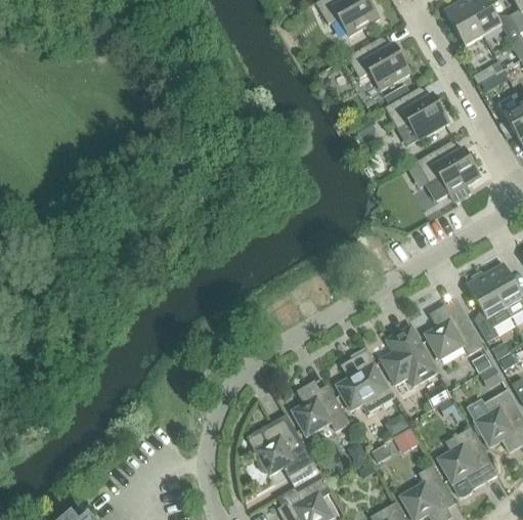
[(318,0),(315,2),(328,23),(339,16),(349,35),(379,17),(368,0),(318,0)]
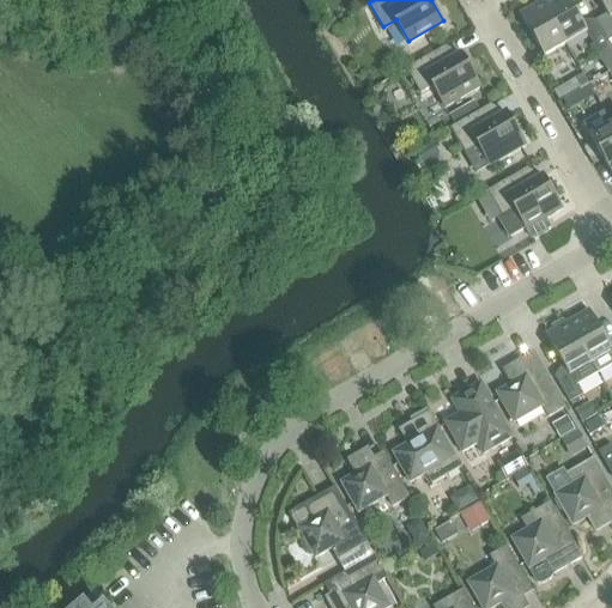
[(565,41),(543,0),(539,0),(520,11),(544,53),(565,41)]
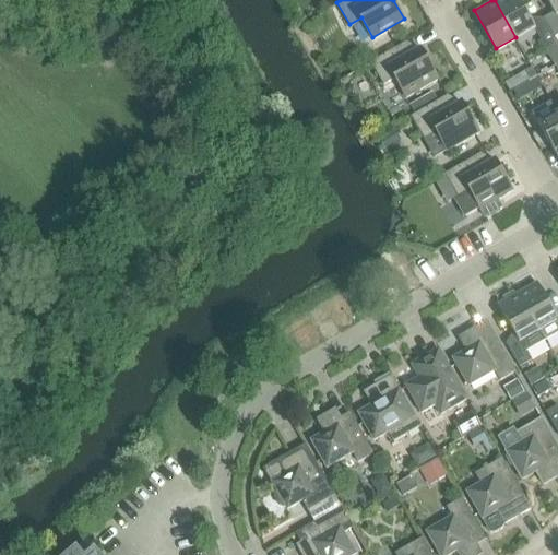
[(515,37),(534,26),(547,49),(557,42),(557,40),(542,13),(532,20),(520,0),(495,0),(515,37)]
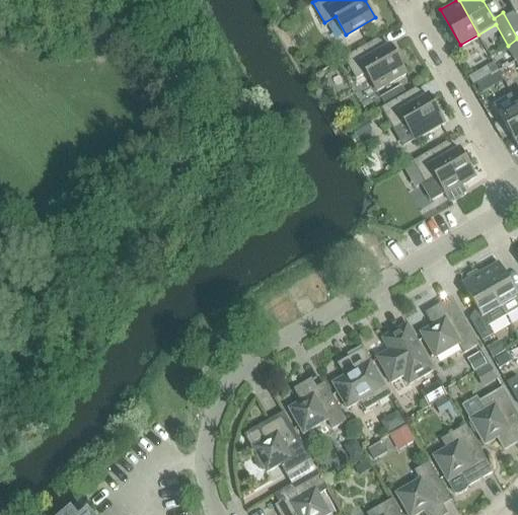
[(509,0),(516,12),(517,16),(517,0),(509,0)]
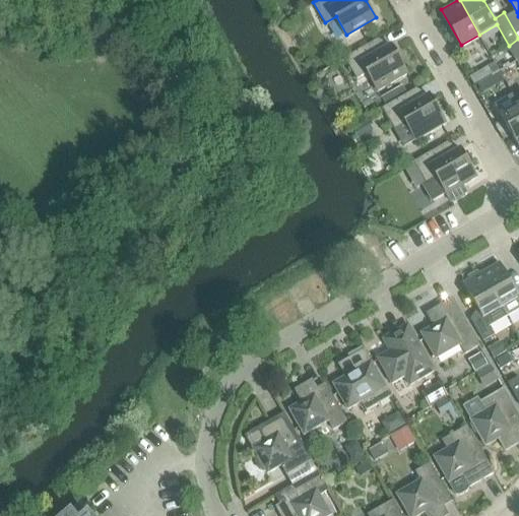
[(360,33),(351,38),(358,48),(366,43),(360,33)]
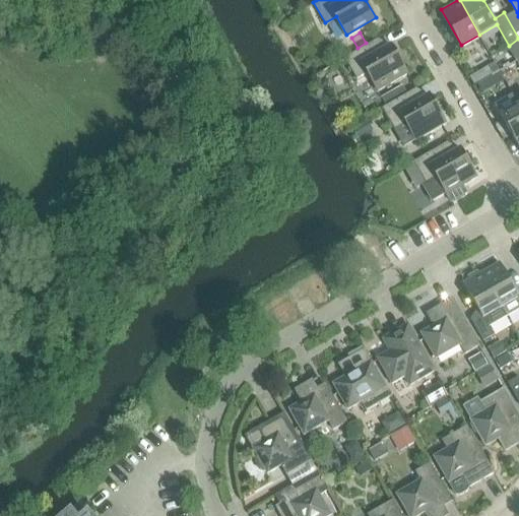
[(358,48),(344,56),(357,76),(367,70),(377,88),(407,71),(391,43),(384,47),(378,36),(366,43),(358,48)]
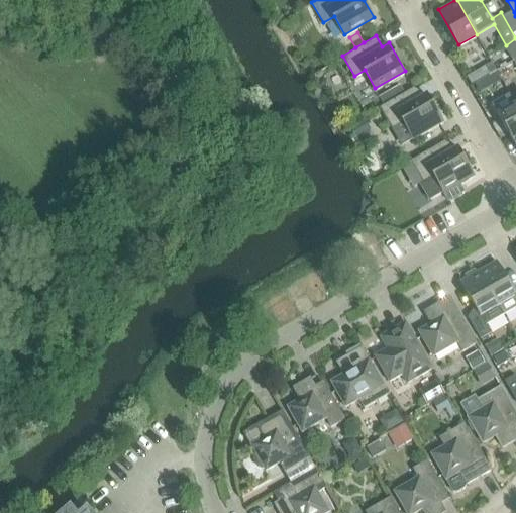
[(489,73),(497,68),(492,60),(484,65),(489,73)]
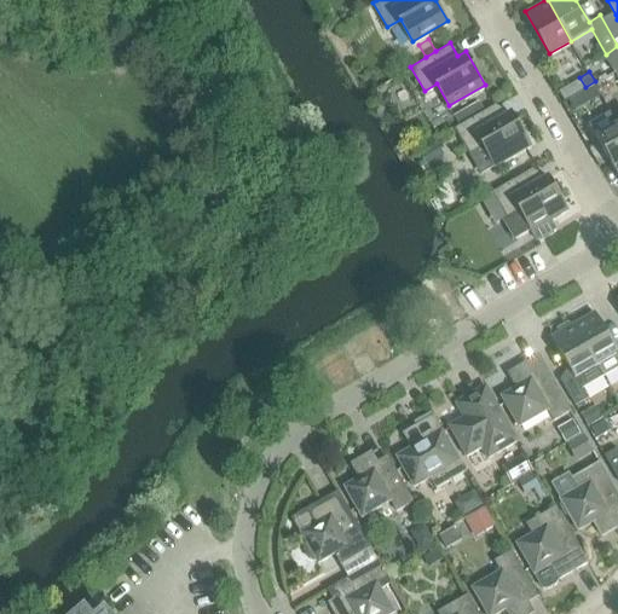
[(579,77),(559,90),(564,99),(567,97),(585,87),(579,77)]
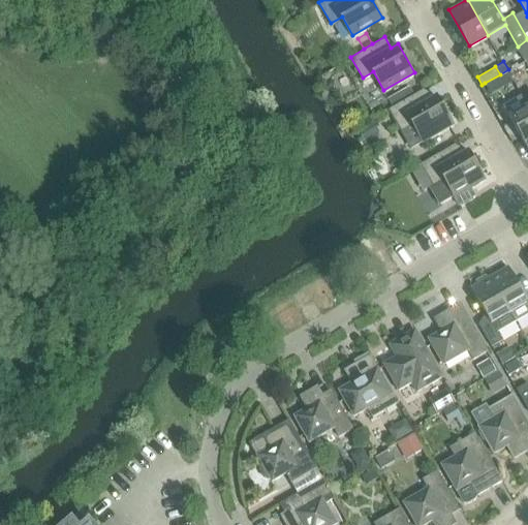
[(508,69),(500,74),(504,83),(513,78),(508,69)]
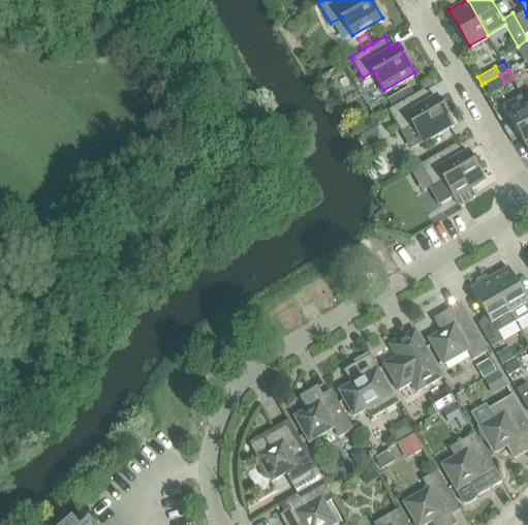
[(409,84),(387,96),(393,104),(405,98),(414,93),(409,84)]
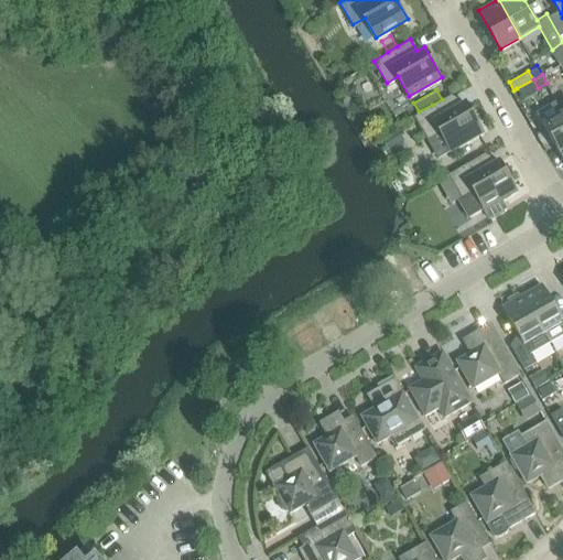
[(419,111),(415,114),(428,137),(440,130),(451,149),(483,131),(465,100),(457,105),(452,94),(442,99),(432,105),(419,111)]
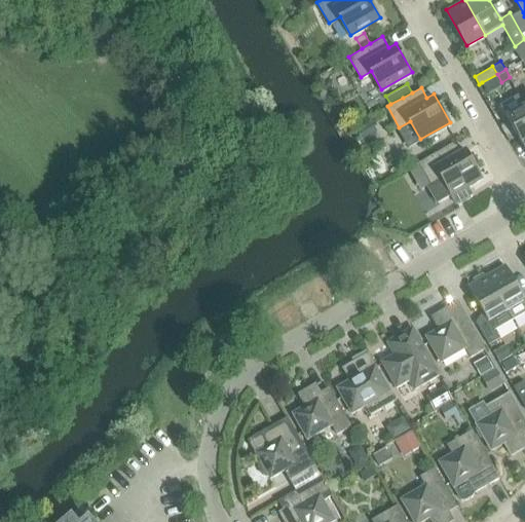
[(524,103),(524,104),(507,114),(524,146),(524,103)]
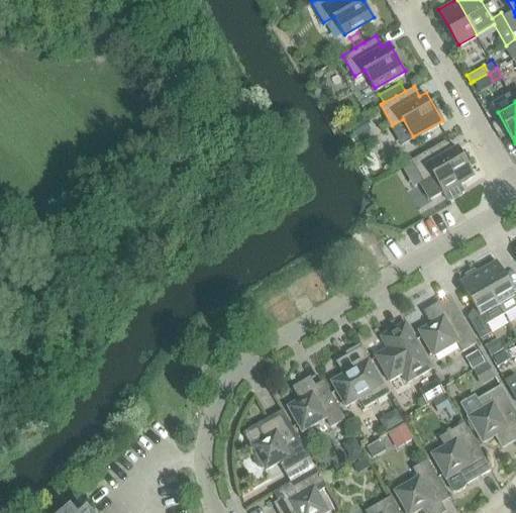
[(358,121),(364,130),(371,126),(366,117),(358,121)]
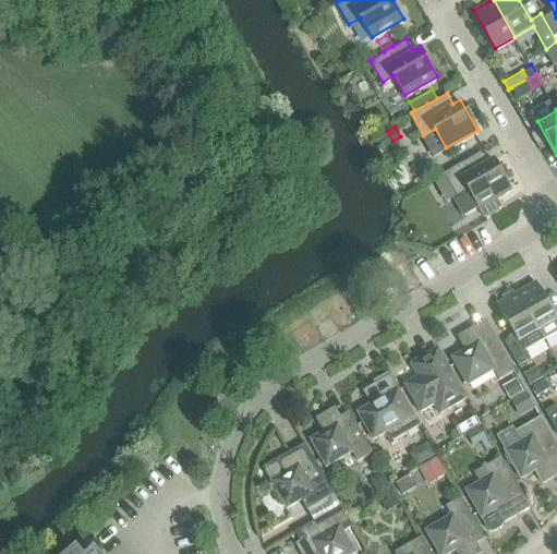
[(444,170),(457,193),(455,195),(464,212),(479,204),(480,205),(511,188),(494,157),(486,161),(480,149),(444,170)]
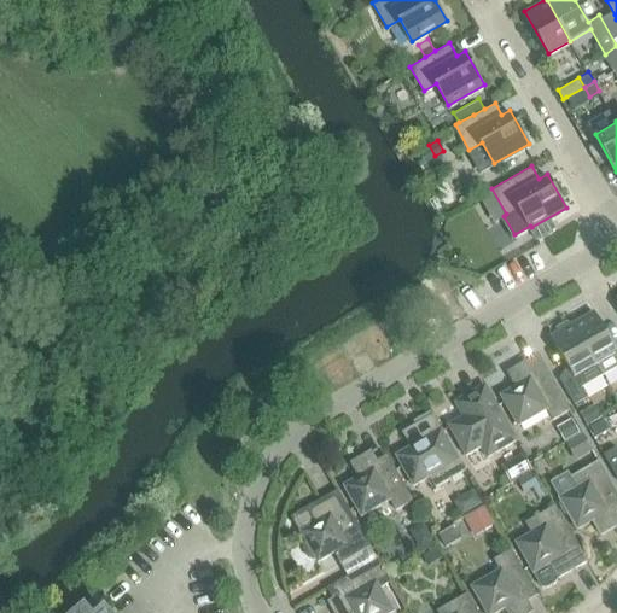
[(525,254),(546,249),(541,231),(521,235),(525,254)]
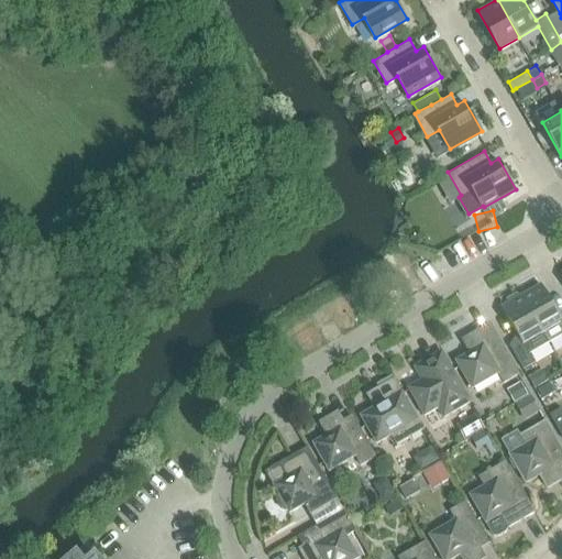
[(548,340),(561,331),(561,318),(560,314),(541,282),(521,293),(548,340)]
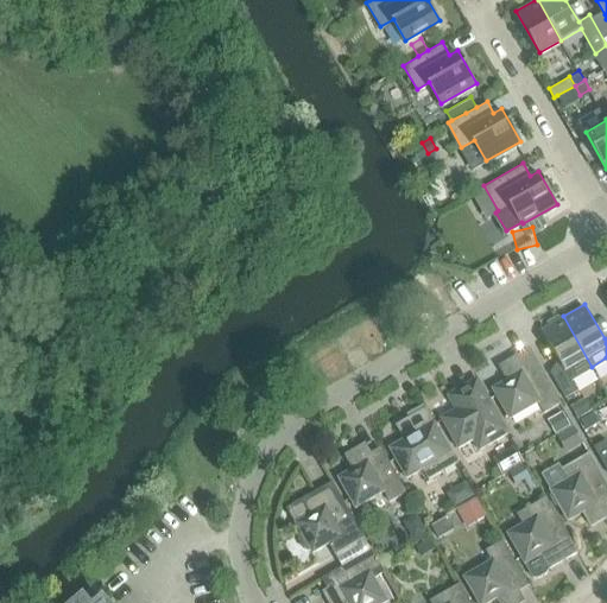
[(557,313),(547,319),(549,324),(542,329),(562,365),(551,370),(566,395),(577,387),(571,379),(592,367),(563,316),(561,317),(557,313)]
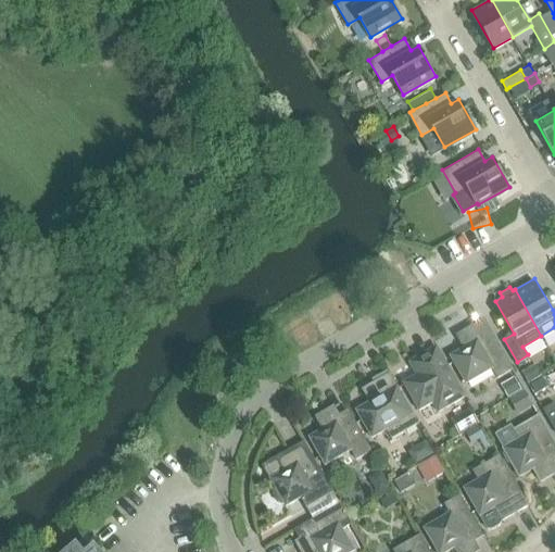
[(451,353),(466,380),(492,365),(497,375),(512,366),(483,317),(456,333),(464,346),(451,353)]
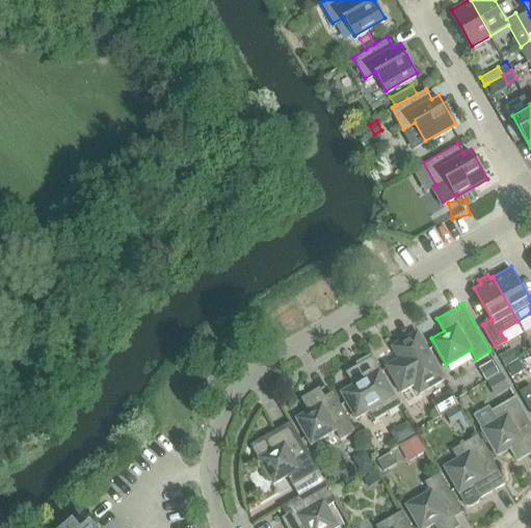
[(387,364),(401,390),(415,381),(420,391),(445,376),(418,328),(392,344),(399,357),(387,364)]
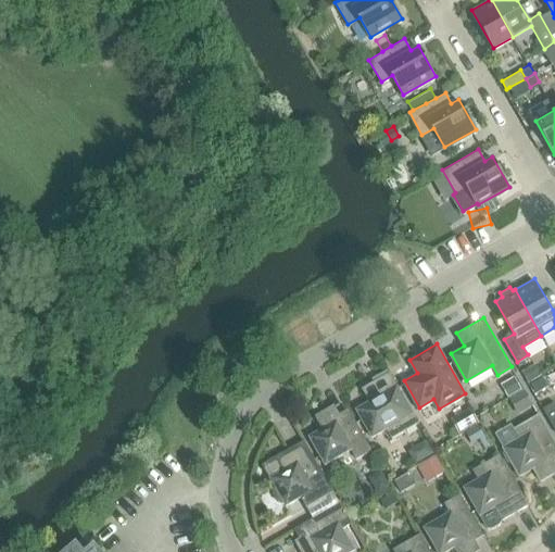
[(535,362),(522,369),(529,379),(542,372),(535,362)]
